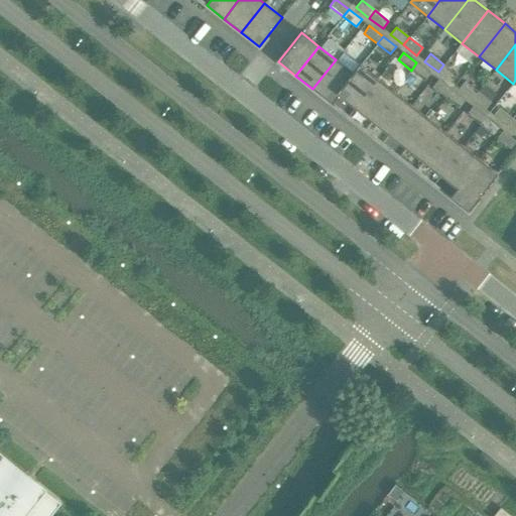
[(330,103),(360,65),(353,73),(336,59),(312,89),(330,103)]
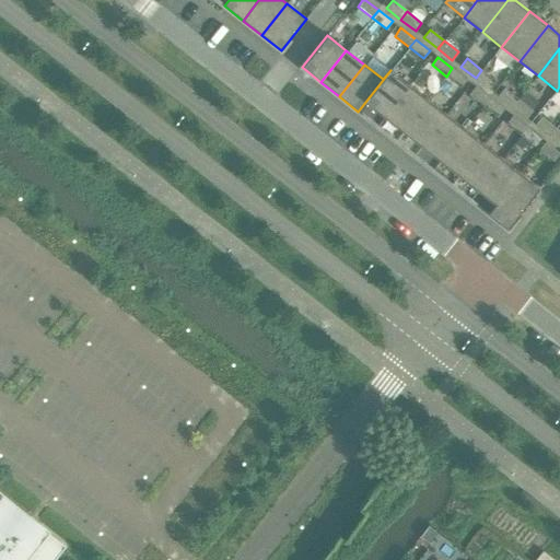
[(461,88),(467,80),(452,68),(446,77),(461,88)]
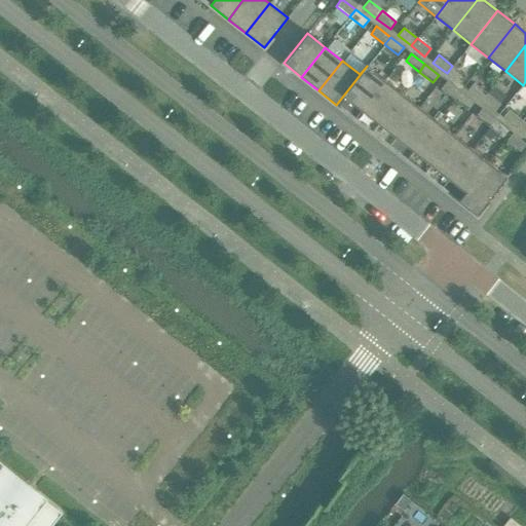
[(353,118),(384,79),(367,66),(336,105),(353,118)]
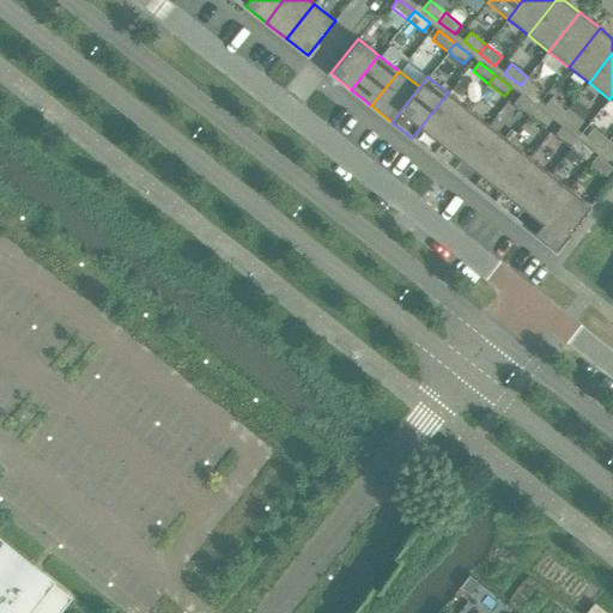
[(535,97),(542,89),(527,77),(521,85),(535,97)]
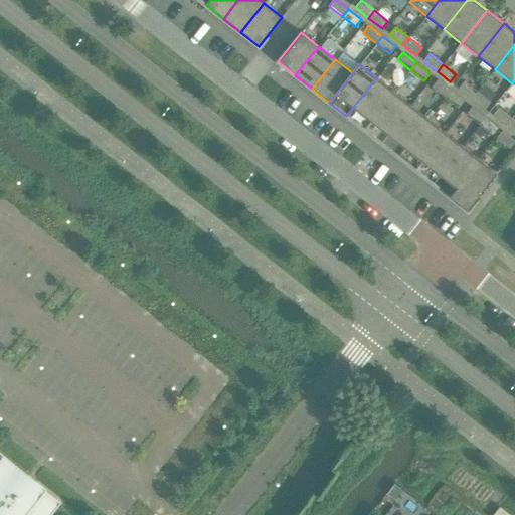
[(363,129),(393,92),(376,77),(346,116),(363,129)]
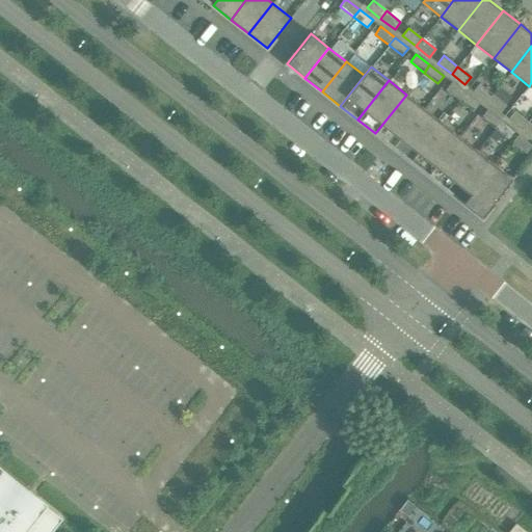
[(459,101),(466,92),(451,82),(446,89),(459,101)]
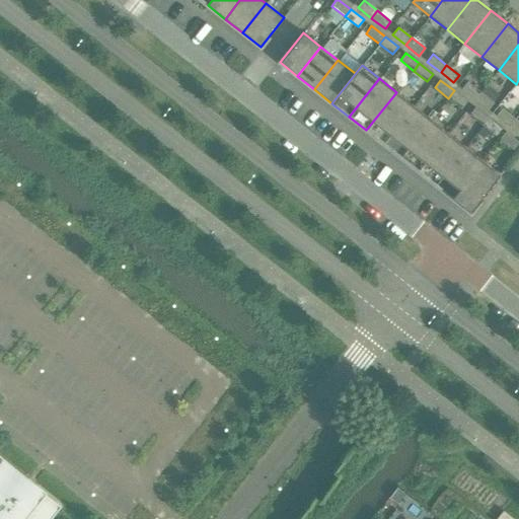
[(474,99),(480,92),(467,81),(461,88),(474,99)]
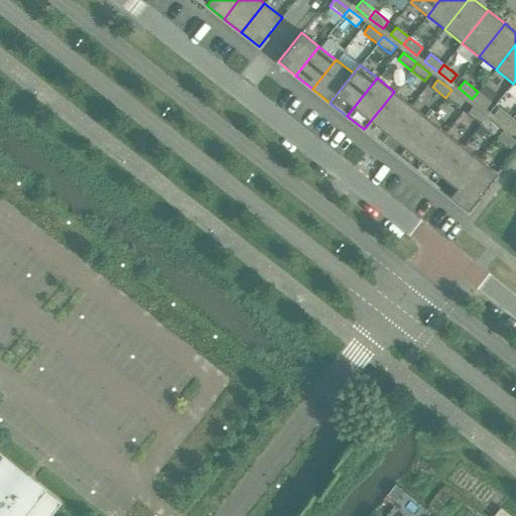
[(459,108),(465,101),(452,90),(445,98),(459,108)]
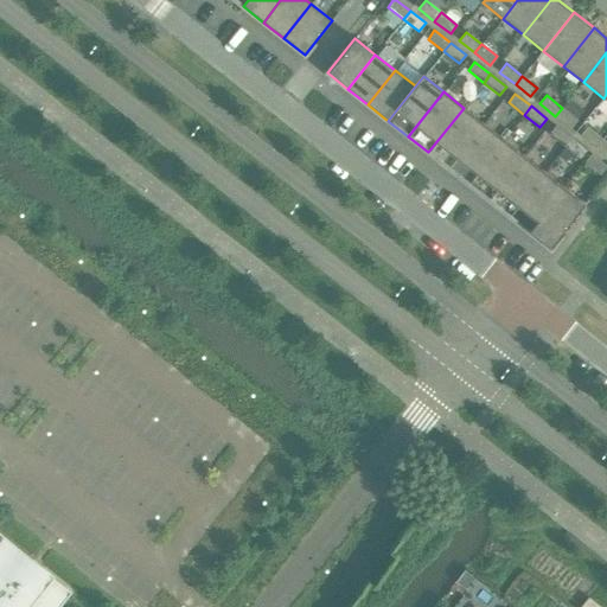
[(448,168),(484,123),(464,108),(428,152),(448,168)]
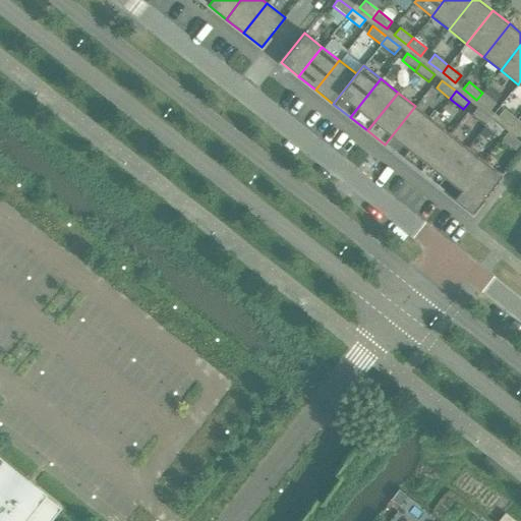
[(496,103),(482,93),(476,100),(489,110),(496,103)]
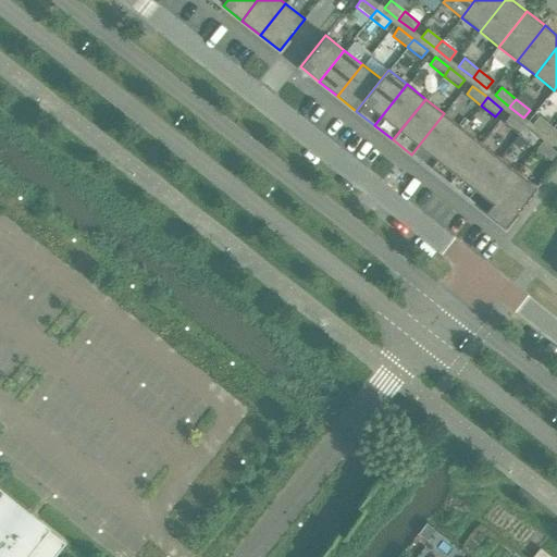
[(430,169),(462,127),(444,113),(411,155),(430,169)]
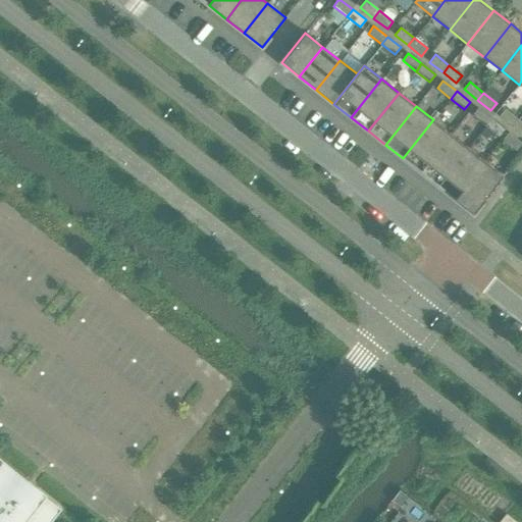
[(491,119),(477,108),(472,115),(485,126),(491,119)]
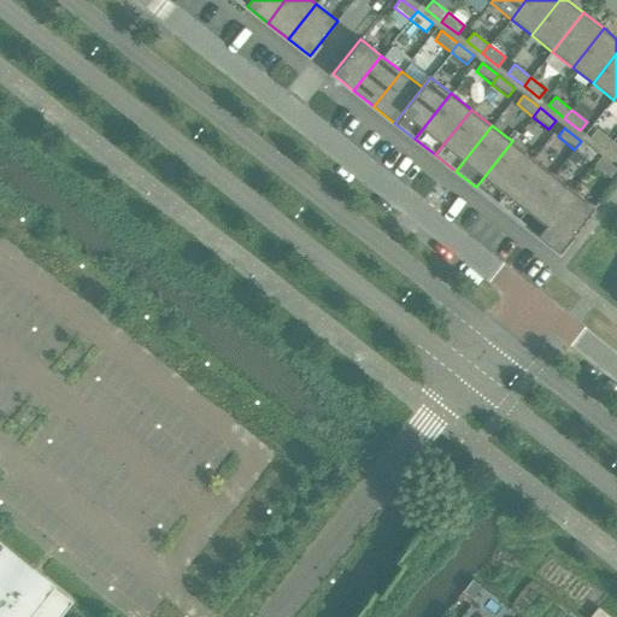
[(612,141),(597,129),(589,137),(605,151),(612,141)]
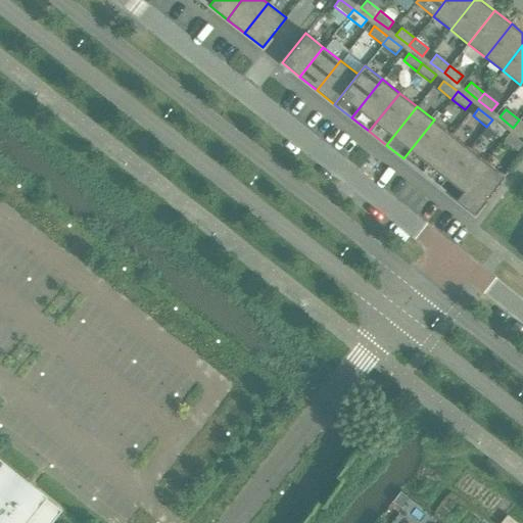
[(421,172),(452,134),(434,120),(403,158),(421,172)]
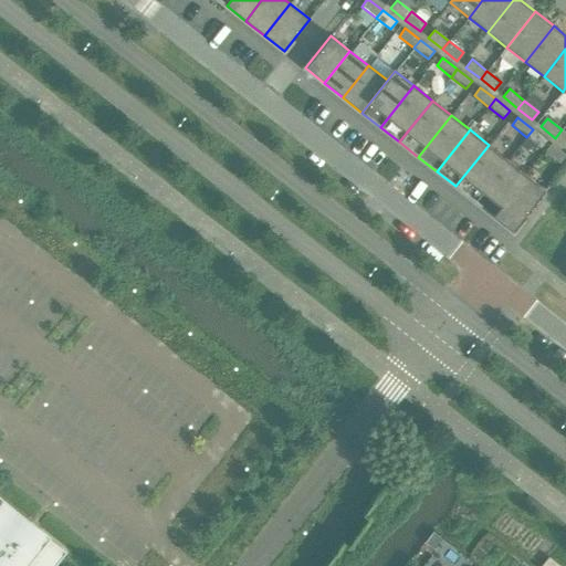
[(547,139),(533,129),(526,137),(541,148),(547,139)]
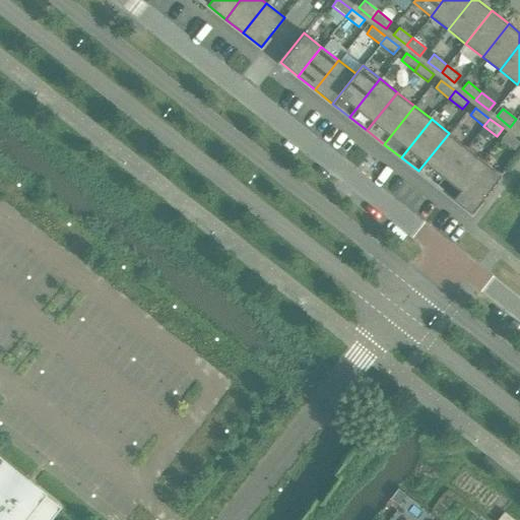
[(519,122),(516,119),(510,127),(519,134),(519,122)]
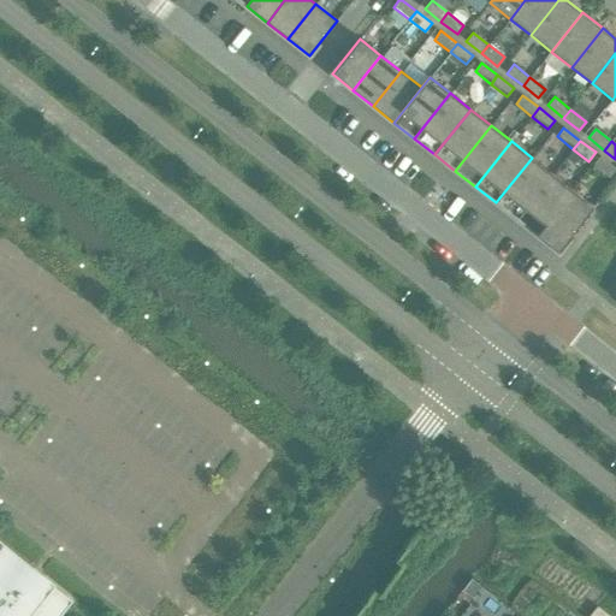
[(615,169),(599,155),(593,165),(609,177),(615,169)]
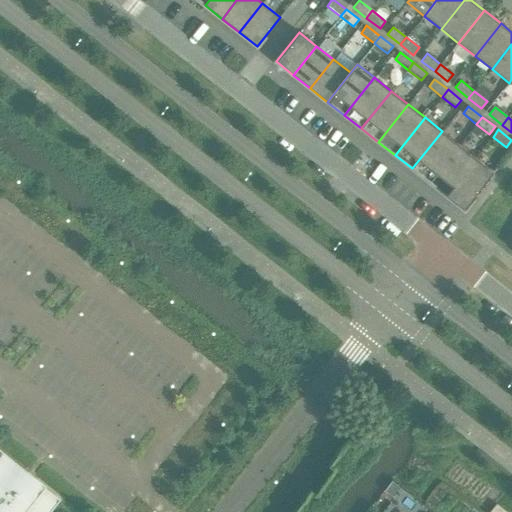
[(429,182),(459,144),(442,131),(412,168),(429,182)]
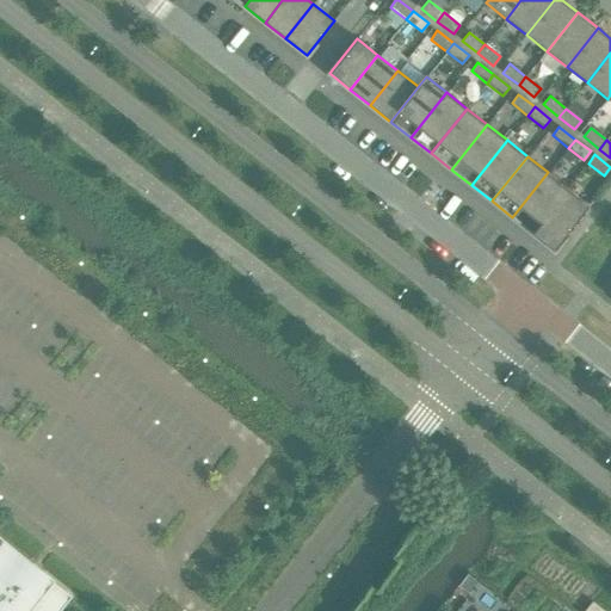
[(532,233),(568,187),(548,172),(512,217),(532,233)]
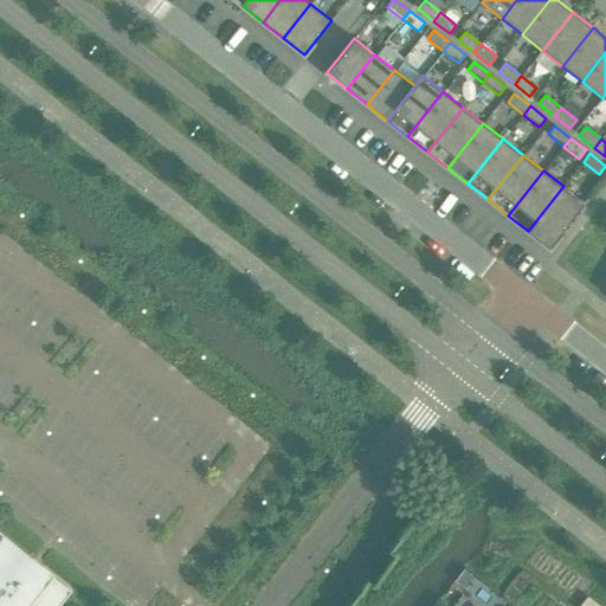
[(549,247),(585,204),(563,186),(528,231),(549,247)]
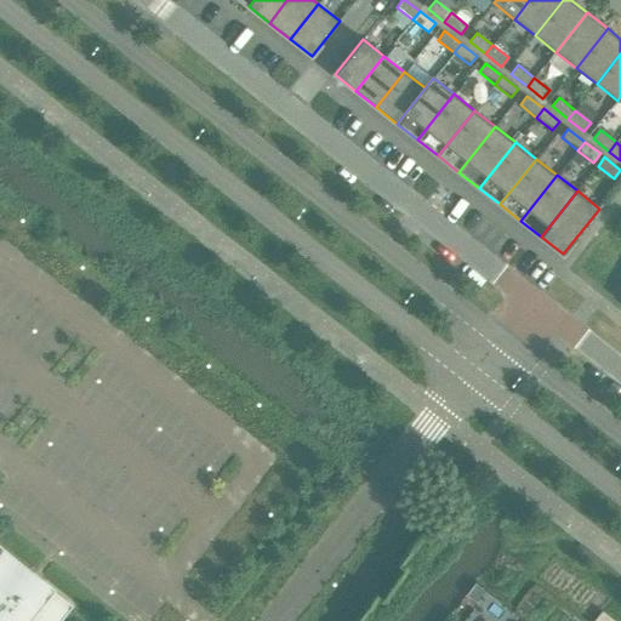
[(57,620),(73,602),(43,577),(34,570),(0,542),(0,620),(57,620)]
